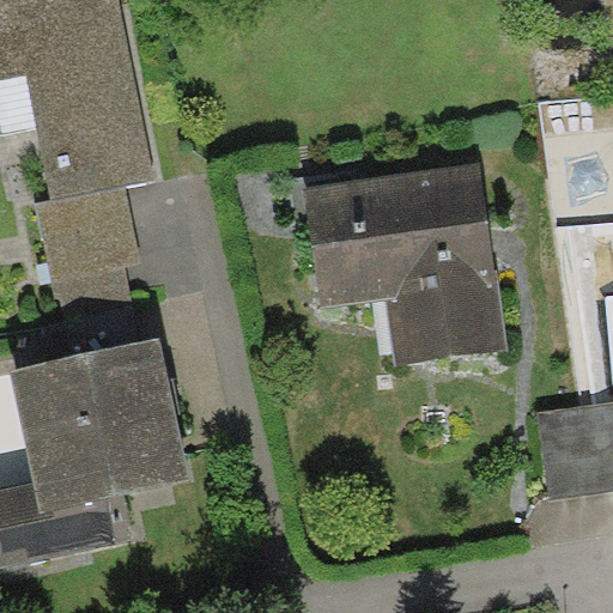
[(120,0),(0,0),(0,78),(26,73),(53,200),(127,184),(157,178),(120,0)]
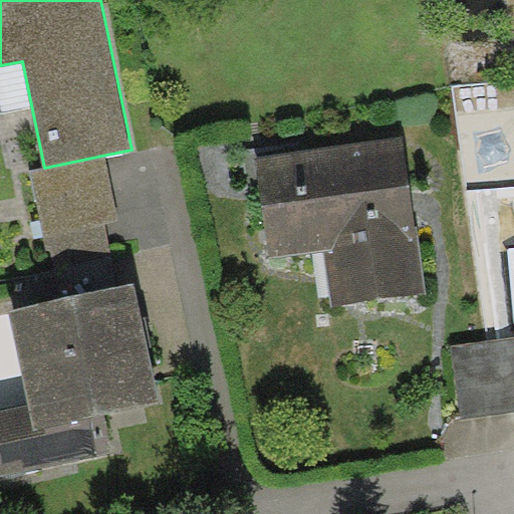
[(406,137),(254,158),(267,257),(323,249),(331,306),(427,293),(406,137)]
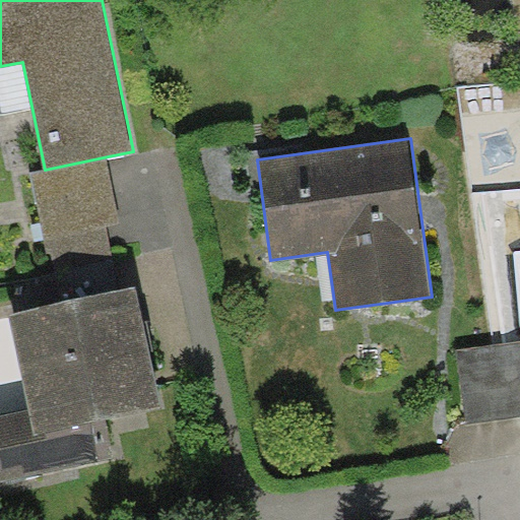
[(45,170),(31,172),(44,238),(106,225),(121,222),(108,156),(45,170)]
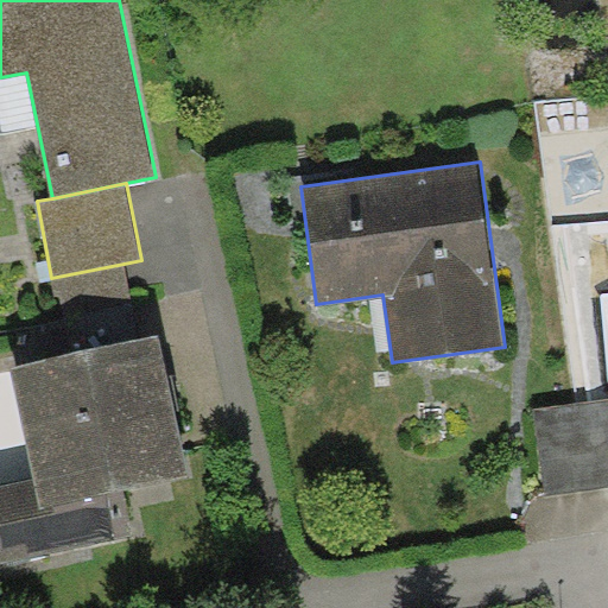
[(139,339),(124,264),(51,278),(67,353),(139,339)]
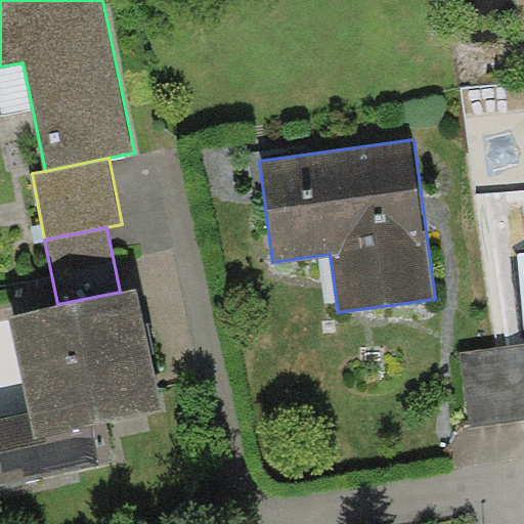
[(57,304),(8,316),(29,411),(0,418),(0,485),(116,461),(106,421),(163,409),(146,334),(136,288),(120,292),(57,304)]
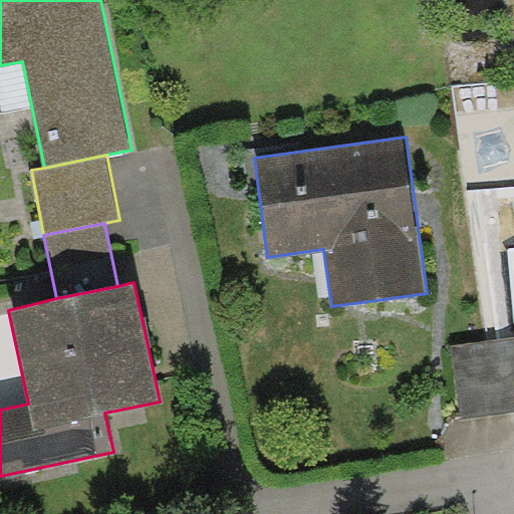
[(513,335),(452,344),(462,419),(513,411),(513,335)]
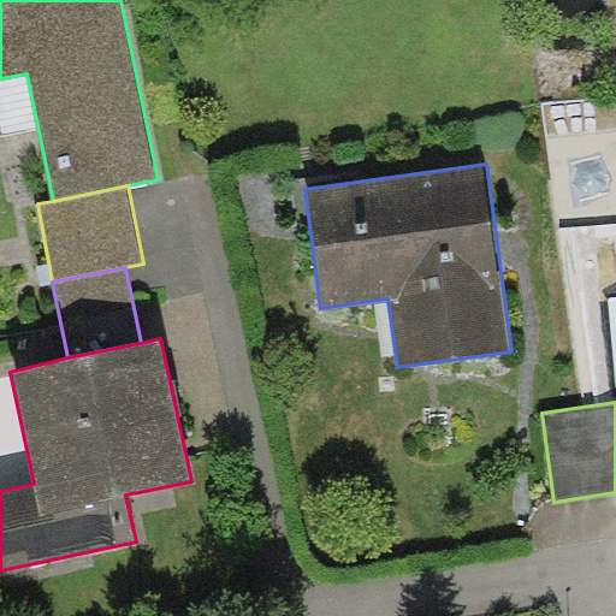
All buildings are outlined.
